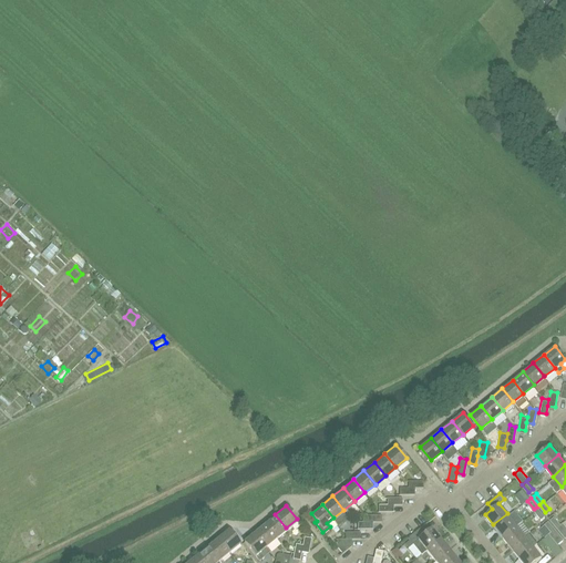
[(544,513),(537,507),(534,509),(541,518),(544,513)]
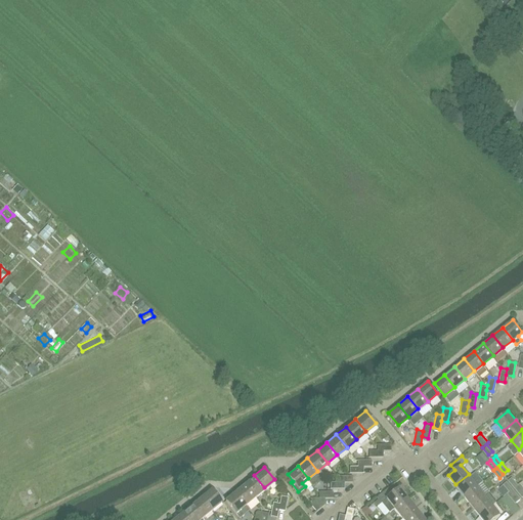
[(469,474),(455,484),(464,494),(476,484),(469,474)]
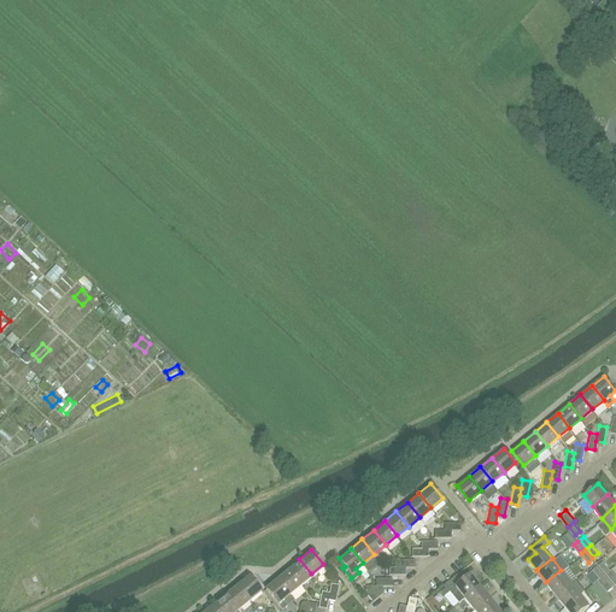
[(311,574),(299,559),(288,568),(300,583),(311,574)]
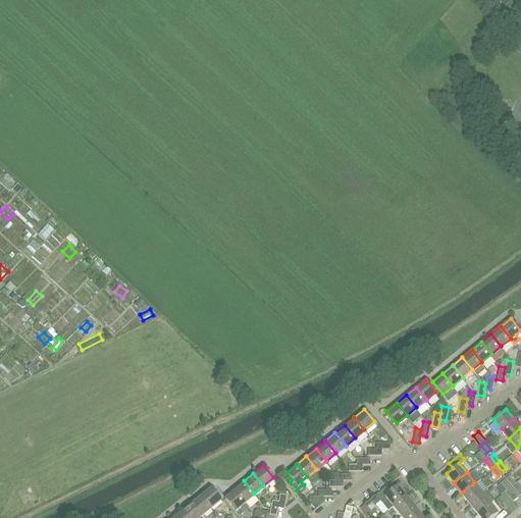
[(506,476),(512,483),(517,479),(517,478),(515,480),(509,473),(506,476)]
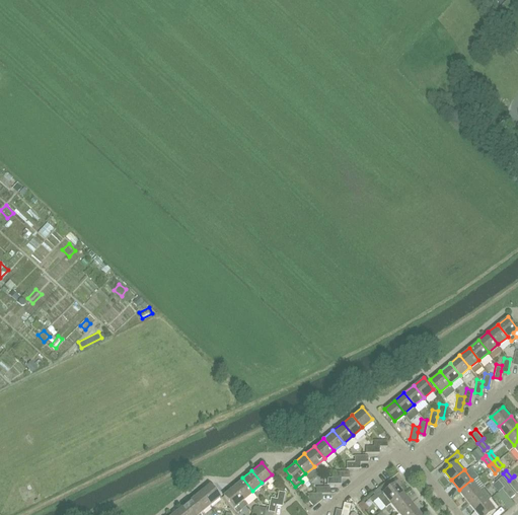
[(502,487),(508,482),(502,474),(498,477),(504,485),(502,486),(502,487)]
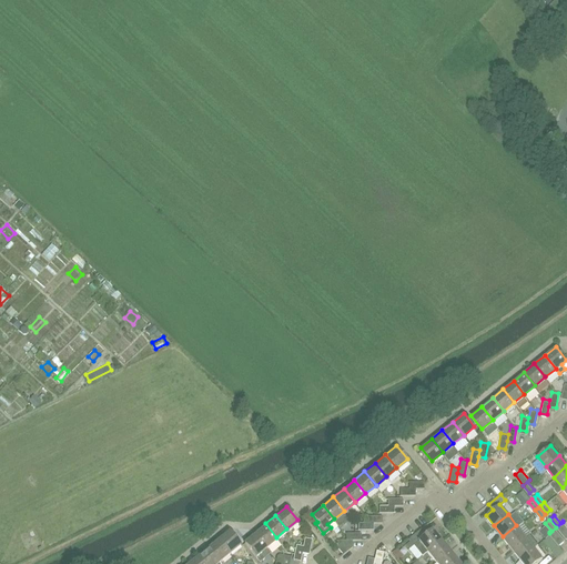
[(566,535),(566,526),(563,522),(557,526),(566,536),(566,535)]
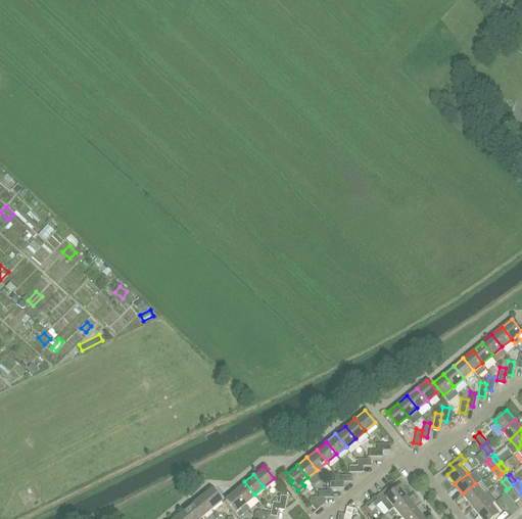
[(254,494),(244,481),(234,489),(244,502),(254,494)]
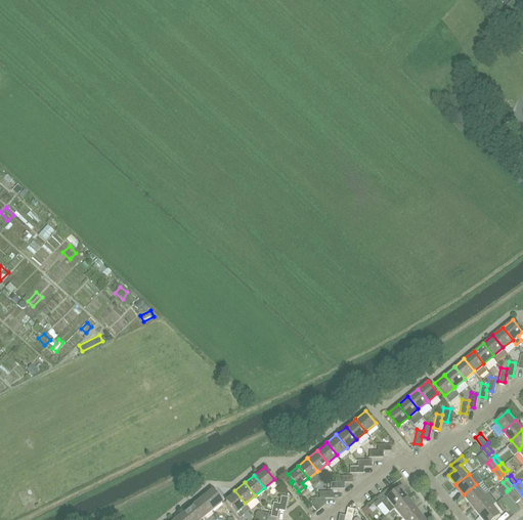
[(484,493),(476,484),(464,494),(471,504),(484,493)]
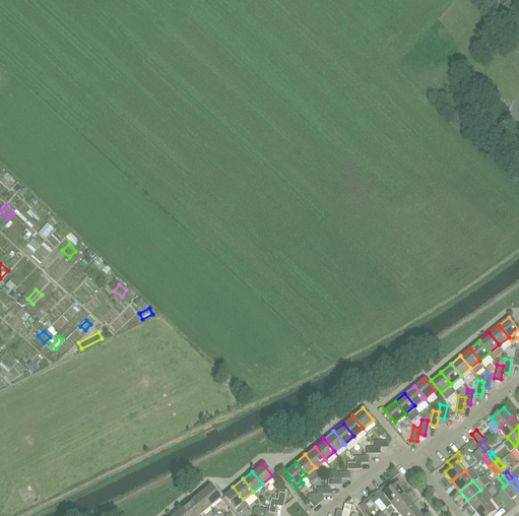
[(390,502),(403,492),(395,481),(388,488),(384,482),(374,491),(375,493),(371,496),(374,499),(377,496),(385,506),(390,502)]
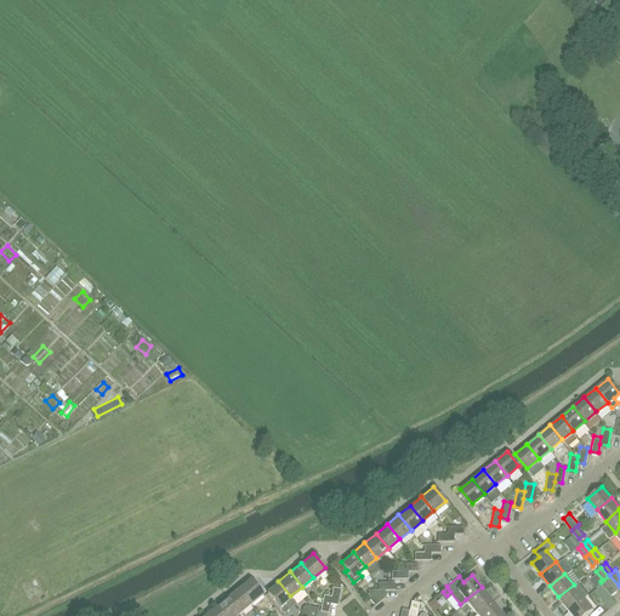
[(616,587),(608,576),(601,582),(601,581),(587,592),(596,595),(598,594),(602,599),(601,600),(607,606),(615,599),(610,593),(616,587)]
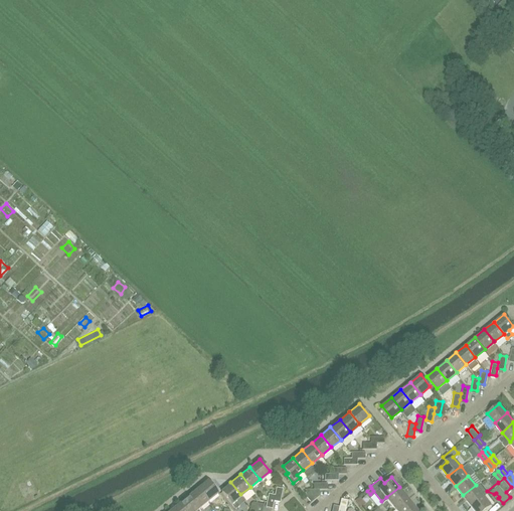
[(197,487),(207,499),(217,491),(207,479),(197,487)]
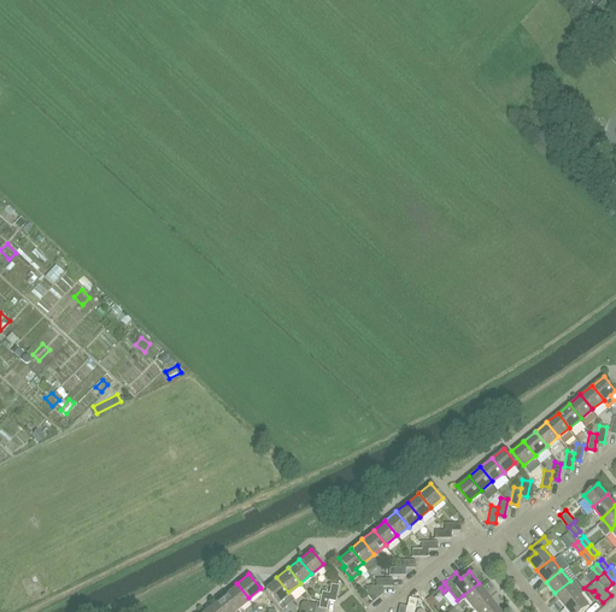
[(288,592),(276,577),(265,587),(281,606),(287,602),(282,596),(288,592)]
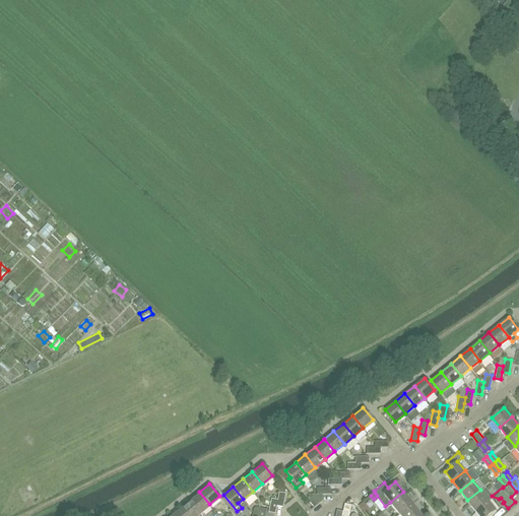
[(278,490),(277,497),(275,503),(282,504),(284,491),(278,490)]
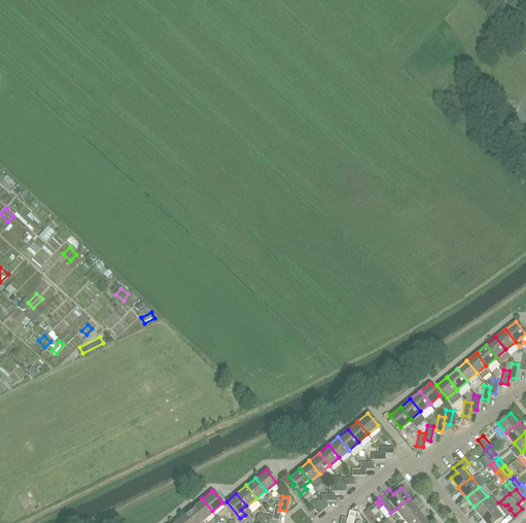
[(487,496),(474,507),(482,517),(494,507),(487,496)]
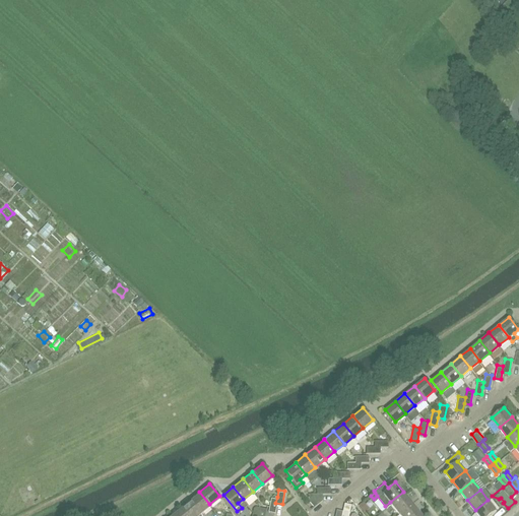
[(209,504),(199,492),(190,500),(200,512),(209,504)]
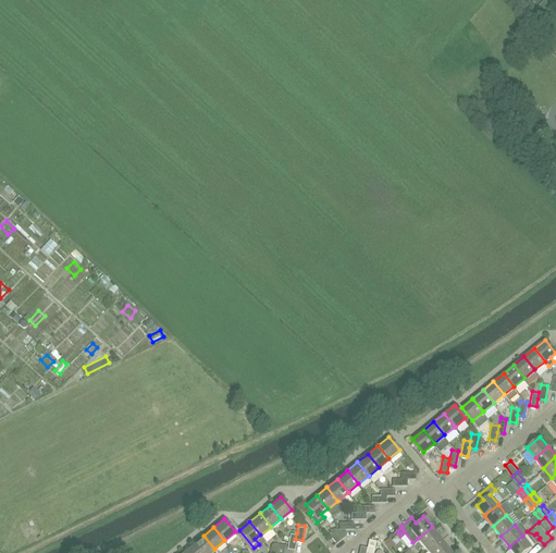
[(345,527),(338,527),(330,527),(330,533),(336,541),(345,533),(345,527)]
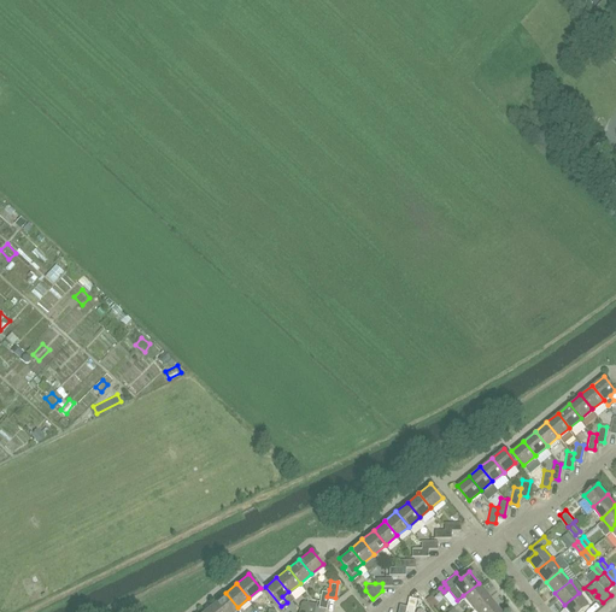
[(473,607),(487,595),(479,583),(463,595),(473,607)]
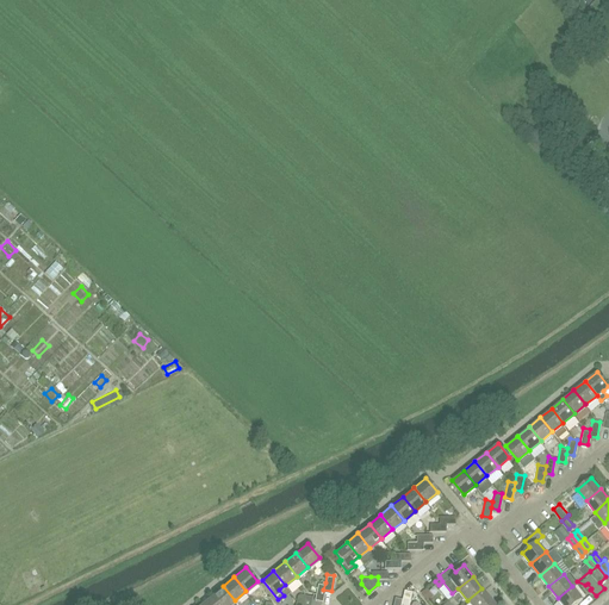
[(325,582),(317,581),(315,597),(322,599),(323,590),(325,582)]
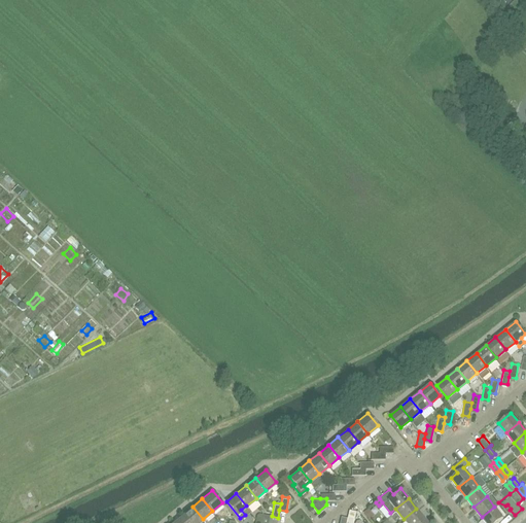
[(198,522),(203,519),(193,507),(182,515),(189,522),(198,522)]
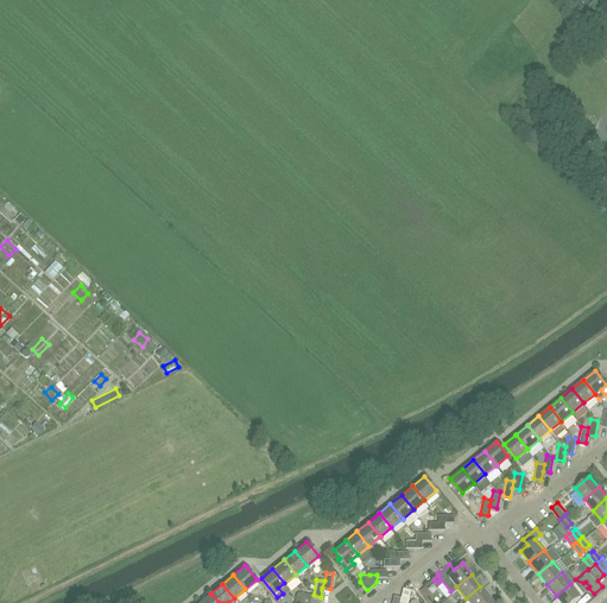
[(569,602),(580,595),(570,584),(556,596),(561,602),(569,602)]
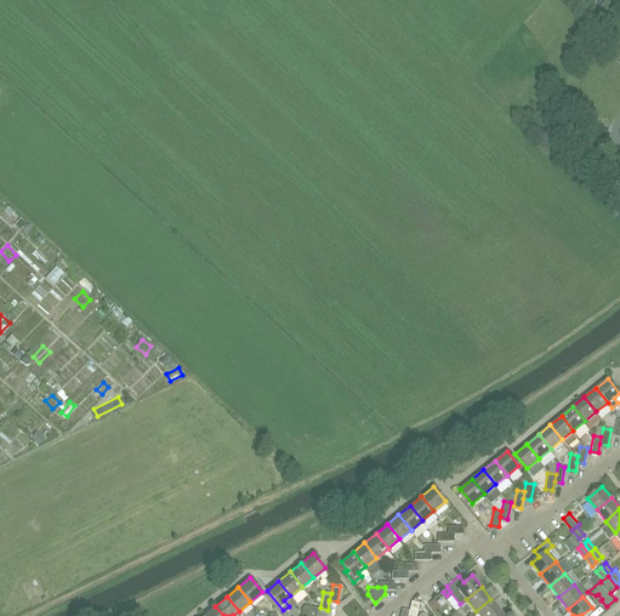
[(408,614),(415,615),(417,599),(410,598),(409,608),(408,614)]
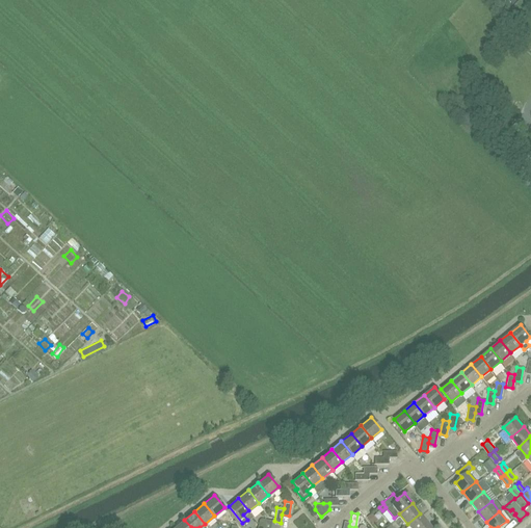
[(407,524),(410,527),(421,527),(428,523),(420,513),(407,524)]
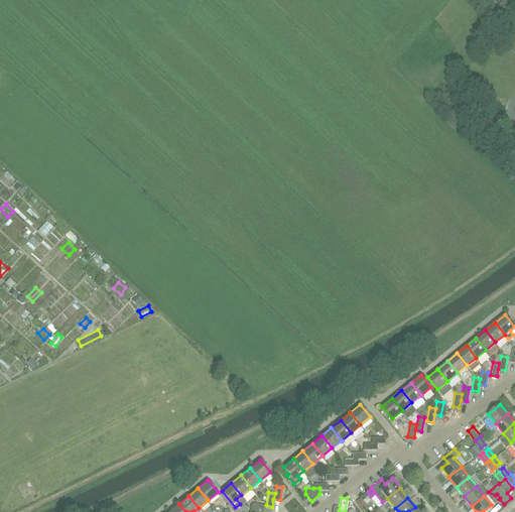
[(257,501),(255,509),(254,511),(261,511),(263,503),(257,501)]
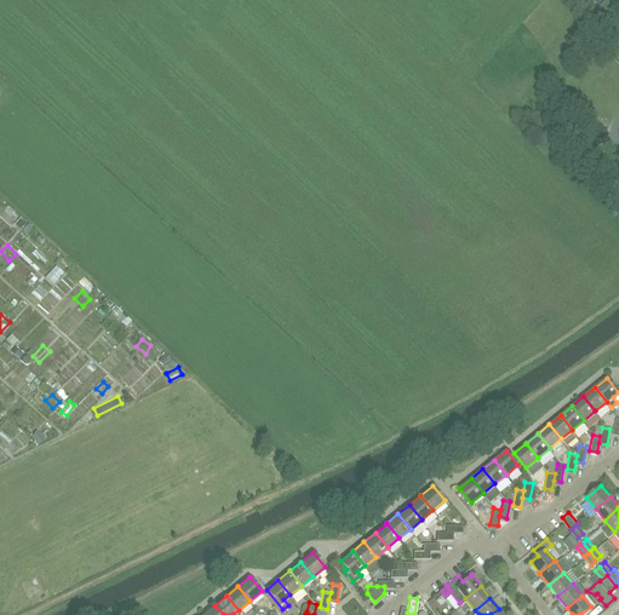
[(406,614),(407,613),(408,607),(401,604),(397,614),(406,614)]
